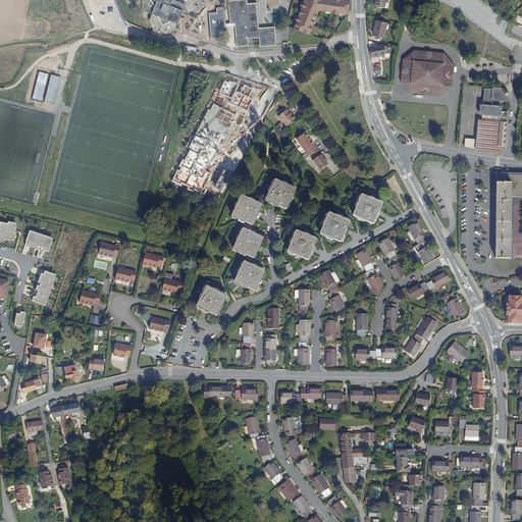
[(142,0),(141,2),(143,5),(145,11),(151,14),(149,20),(153,29),(165,34),(174,31),(181,13),(188,15),(189,13),(185,5),(173,0),(142,0)]
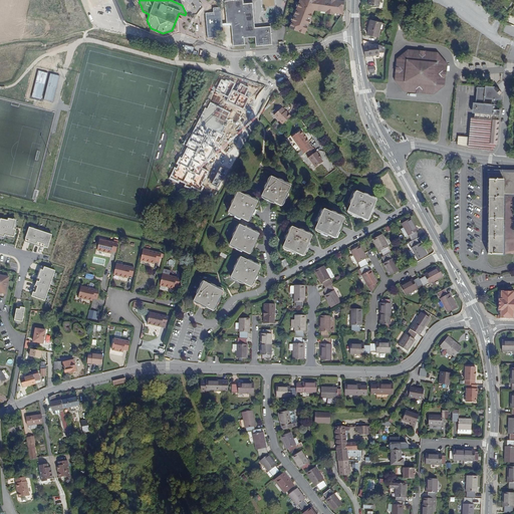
[(231,23),(233,46),(244,45),(244,38),(248,38),(255,37),(256,46),(271,45),(270,26),(254,28),(252,3),(243,4),(242,0),(233,0),(224,1),(227,24),(231,23)]
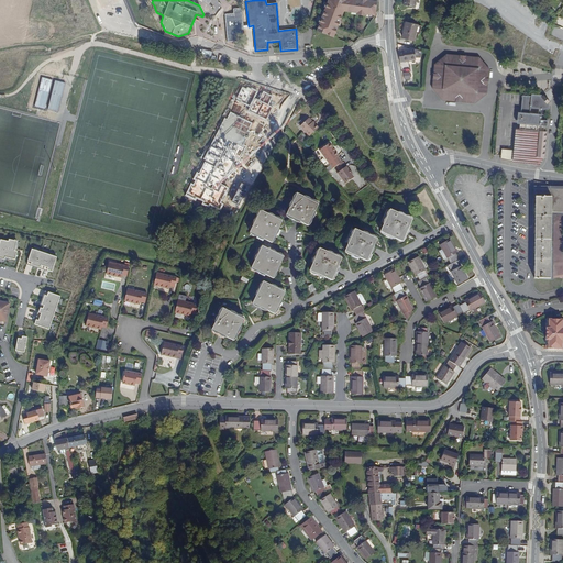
[(328,0),(317,31),(334,37),(344,11),(351,12),(356,13),(356,14),(365,15),(365,14),(375,15),(377,1),(367,0),(328,0)]
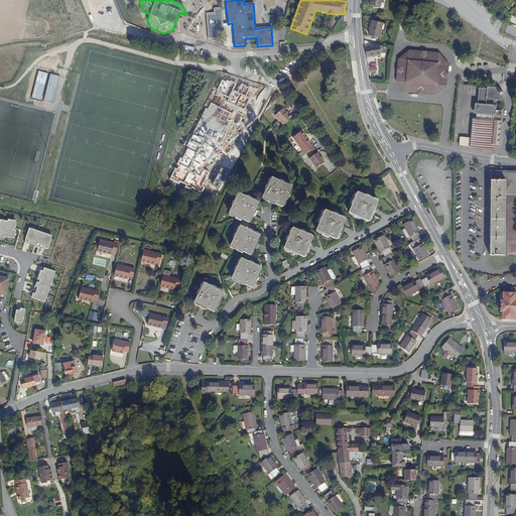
[(383,23),(372,20),(369,34),(380,36),(383,23)]
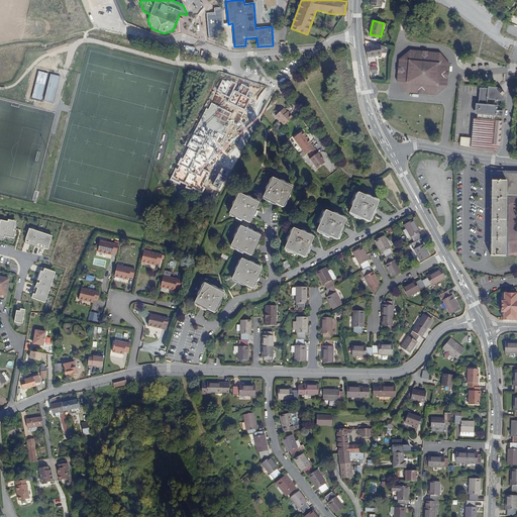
[(381,45),(366,47),(368,57),(376,57),(376,55),(382,54),(386,54),(387,46),(381,45)]
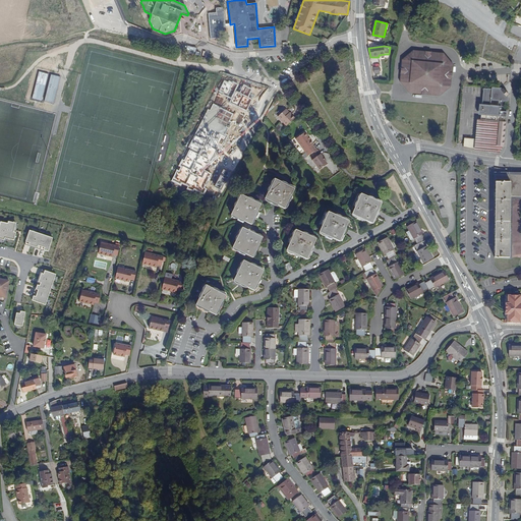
[(413,59),(413,50),(402,60),(400,81),(409,93),(440,96),(451,87),(453,64),(444,53),(443,62),(431,61),(432,52),(424,51),(424,60),(413,59)]
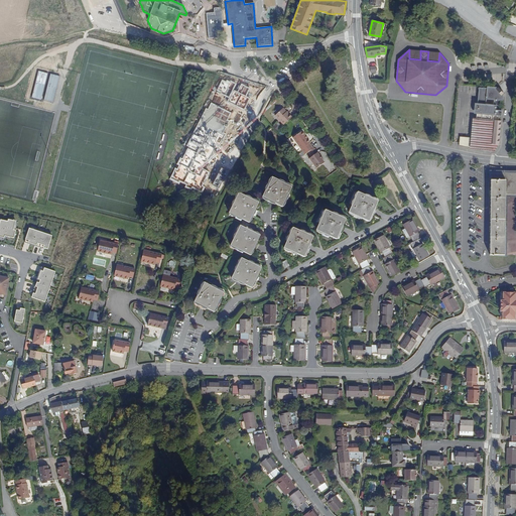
[(420,50),(409,49),(409,58),(420,59),(420,50)]
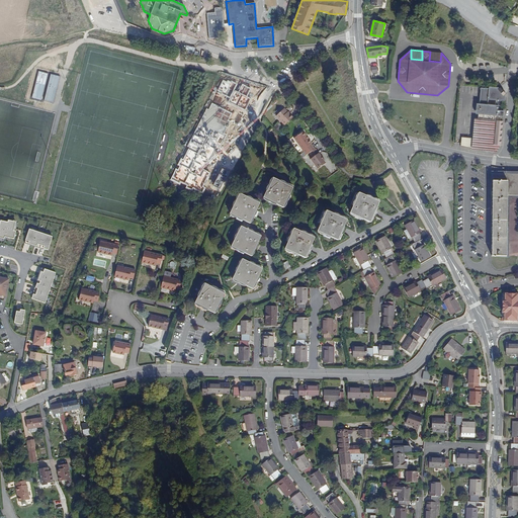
[(440,62),(441,53),(430,52),(429,61),(440,62)]
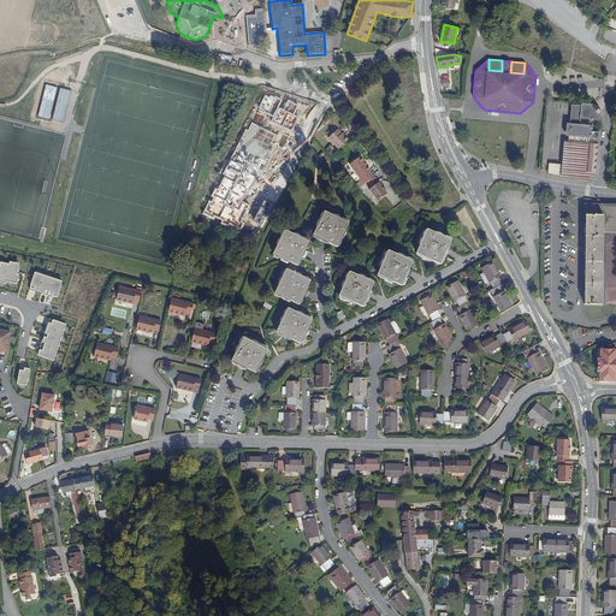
[(57,88),(46,84),(39,116),(48,119),(57,88)]
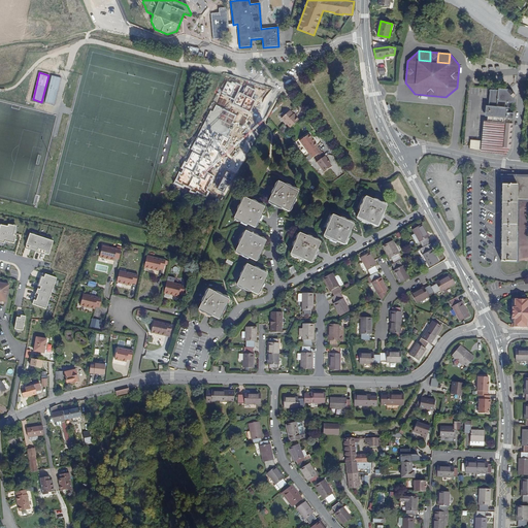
[(61,78),(52,76),(44,103),(54,105),(61,78)]
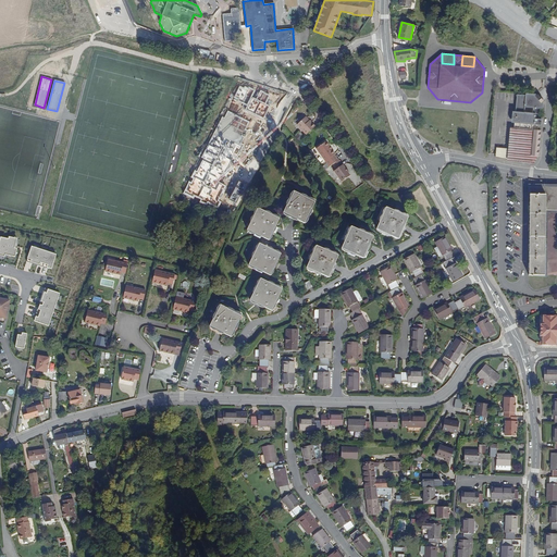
[(244,88),(239,86),(233,99),(247,107),(252,97),(256,90),(248,87),(247,88),(245,86),(244,88)]
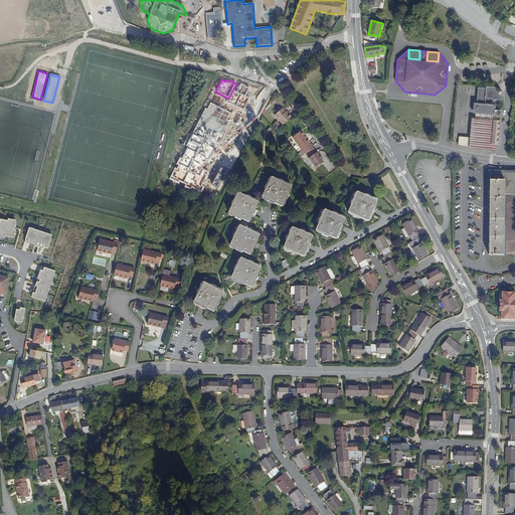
[(240,83),(236,92),(245,97),(249,88),(240,83)]
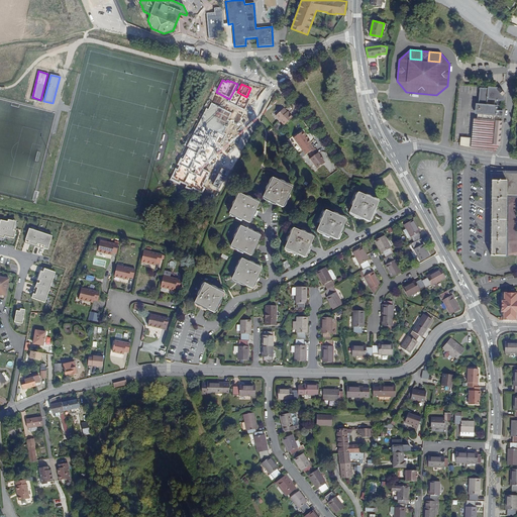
[(503,94),(504,93),(499,87),(498,88),(497,87),(491,86),(488,86),(488,88),(479,87),(478,103),(477,113),(477,118),(480,118),(478,138),(473,137),(472,147),(490,149),(492,149),(492,148),(493,148),(494,147),(495,146),(495,145),(495,144),(495,143),(499,144),(499,142),(500,142),(500,139),(499,138),(500,137),(501,133),(500,133),(500,131),(501,131),(501,128),(500,128),(500,126),(501,126),(502,122),(501,122),(501,120),(500,120),(500,115),(502,115),(503,110),(501,109),(502,100),(504,100),(504,96),(503,94)]
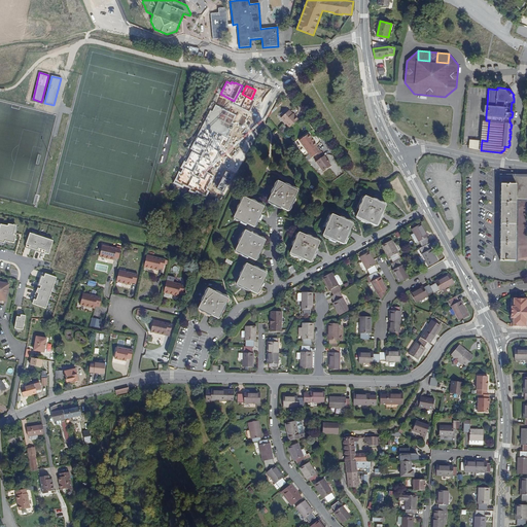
[(242,94),(239,92),(234,101),(233,105),(249,113),(255,101),(251,99),(242,94)]
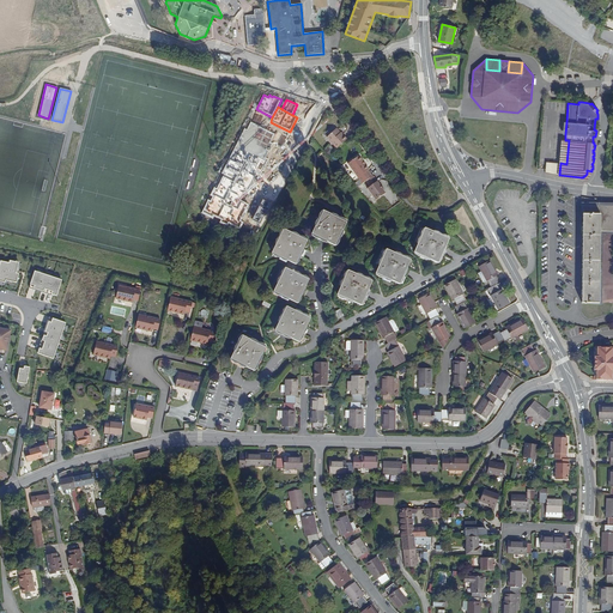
[(274,134),(250,122),(247,129),(244,128),(222,174),(224,175),(217,188),(214,188),(210,195),(212,196),(210,201),(208,200),(201,213),(213,219),(214,217),(220,220),(219,223),(228,226),(229,224),(240,230),(244,223),(241,220),(249,205),(242,200),(247,190),(249,192),(256,176),(254,175),(255,173),(261,175),(268,159),(266,157),(272,144),(271,143),(274,134)]
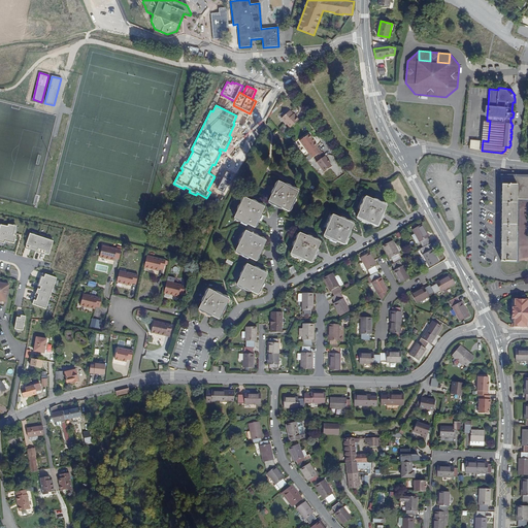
[(291,129),(300,122),(295,114),(294,116),(291,111),(283,119),(291,129)]
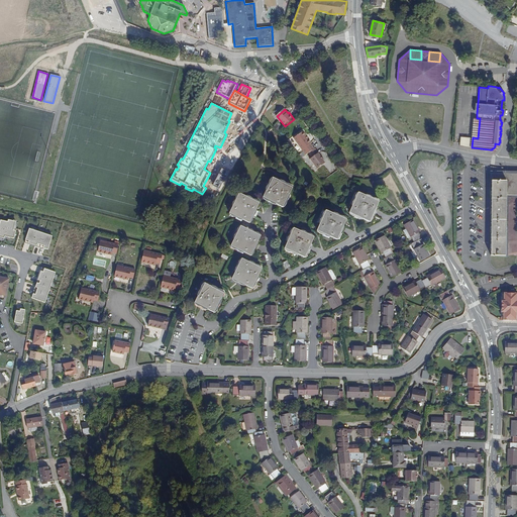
[(295,138),(306,156),(315,150),(311,144),(312,144),(309,139),(309,140),(307,137),(307,136),(305,132),(295,138)]
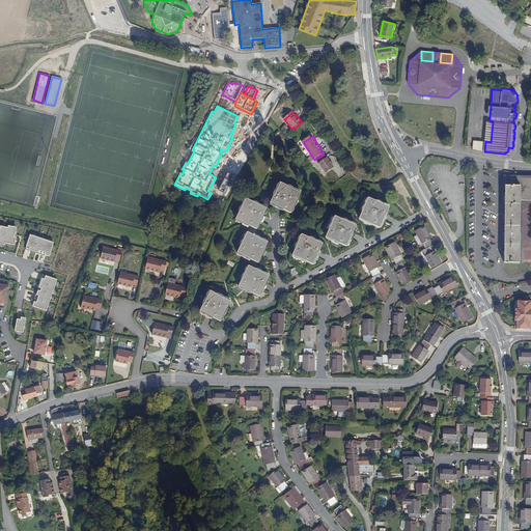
[(473,140),(472,149),(484,151),(485,141),(473,140)]
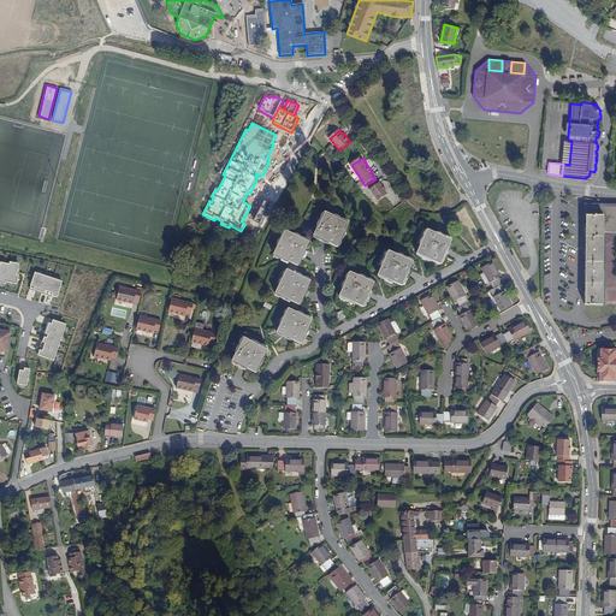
[(372,189),(368,190),(377,203),(386,197),(375,178),(375,179),(368,183),(372,189)]
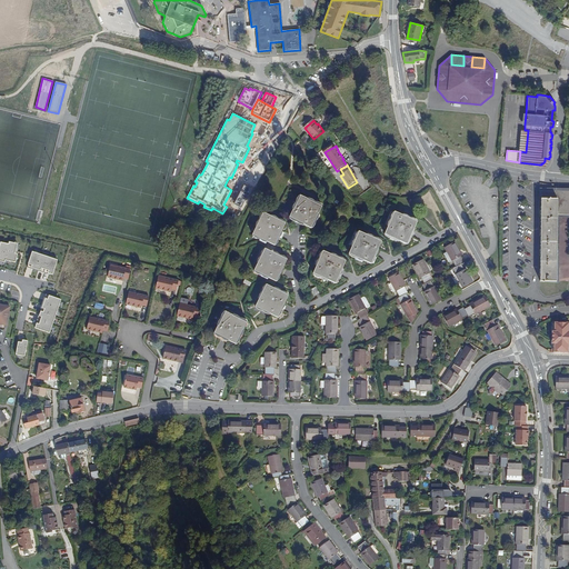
[(568,190),(549,190),(549,191),(545,191),(545,216),(557,216),(557,215),(562,215),(562,216),(568,216),(568,190)]
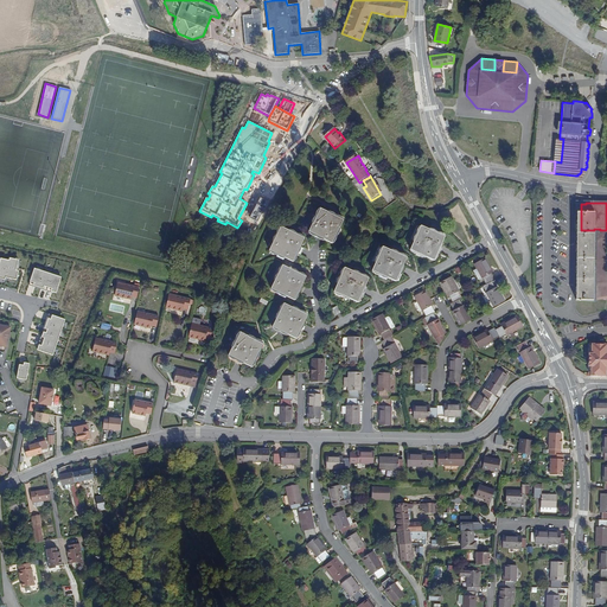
[(576,204),(576,242),(594,242),(594,230),(581,230),(581,204),(576,204)]
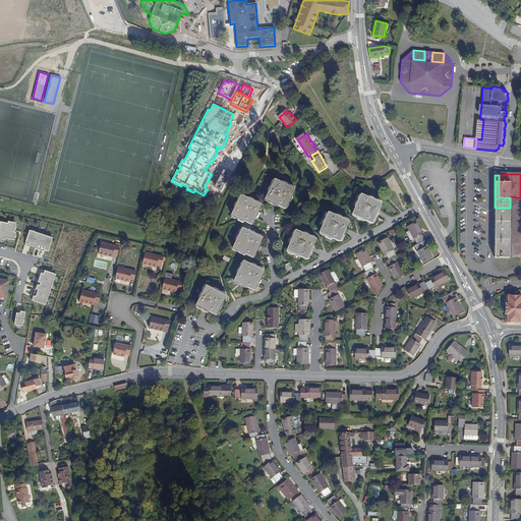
[(295,189),(275,180),(266,198),(285,209),(295,189)]
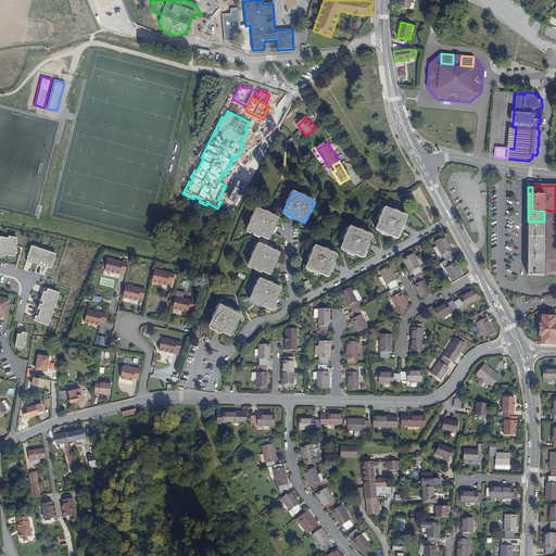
[(279,218),(257,207),(247,229),(268,240),(279,218)]
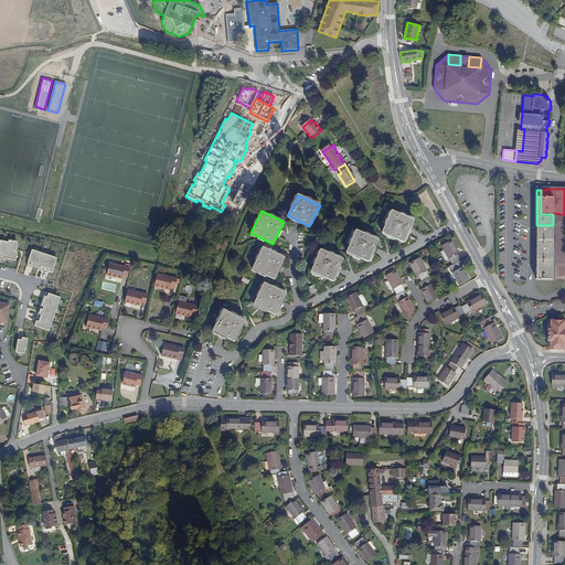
[(414,221),(392,211),(382,233),(405,243),(414,221)]
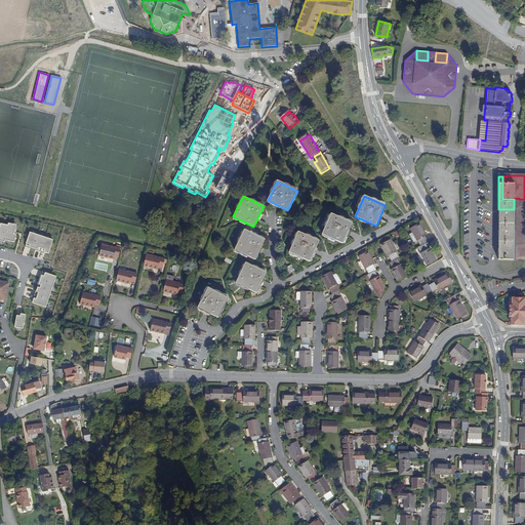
[(498,245),(514,245),(514,212),(498,212),(498,245)]
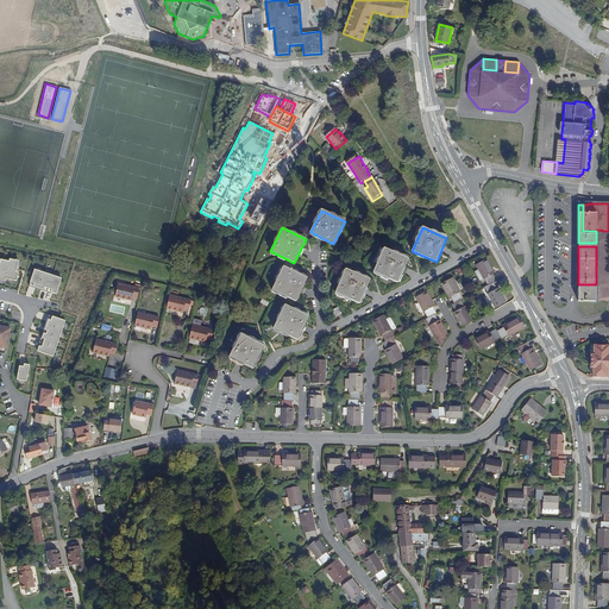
[(384,248),(374,272),(397,283),(408,258),(384,248)]
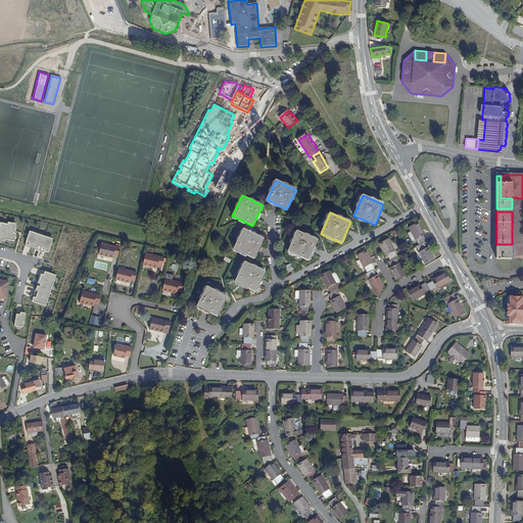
[(424,235),(425,234),(418,222),(409,227),(416,240),(416,239),(419,245),(416,246),(419,252),(425,265),(435,259),(428,247),(427,247),(424,242),(427,241),(424,235)]
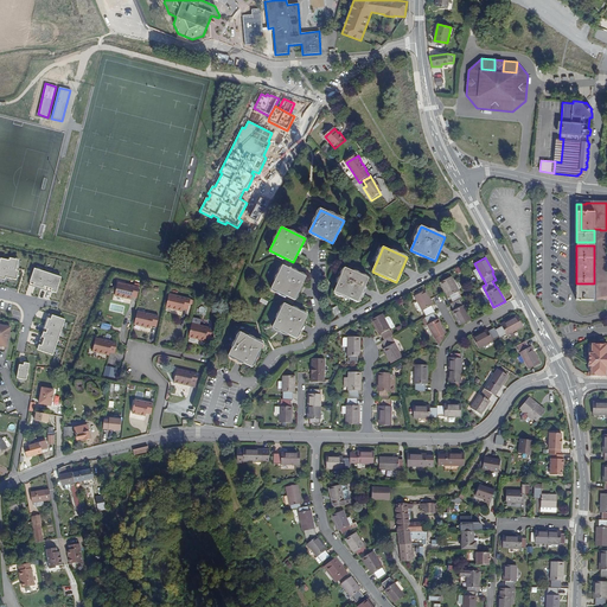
[(0,259),(0,279),(5,281),(5,279),(16,281),(18,272),(16,270),(18,261),(8,259),(8,261),(0,259)]
